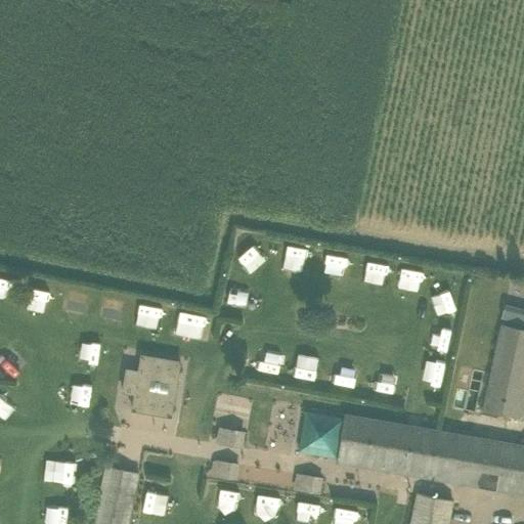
[(341,277),(344,256),(324,253),(321,274),(341,277)]
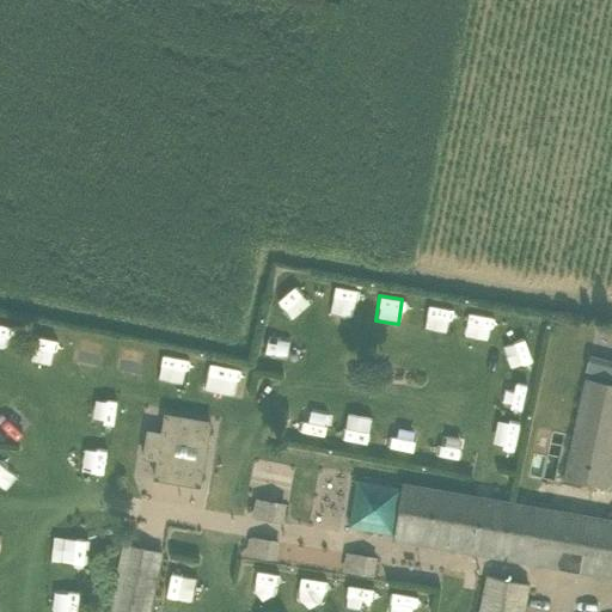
[(418,337),(442,343),(451,310),(427,304),(418,337)]
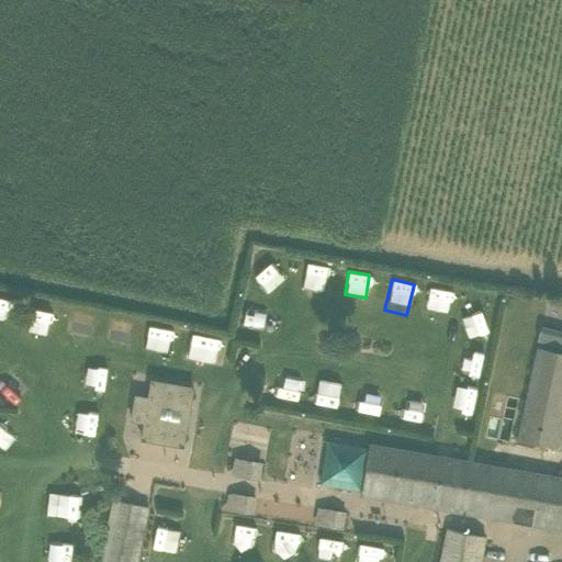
[(434,287),(426,318),(448,324),(456,291),(434,287)]
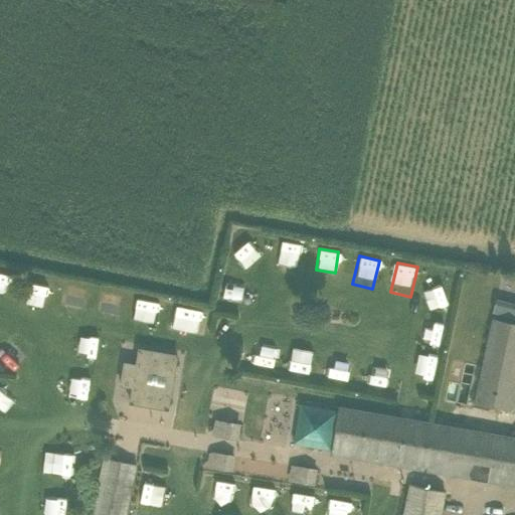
[(444,288),(426,292),(431,307),(448,303),(444,288)]
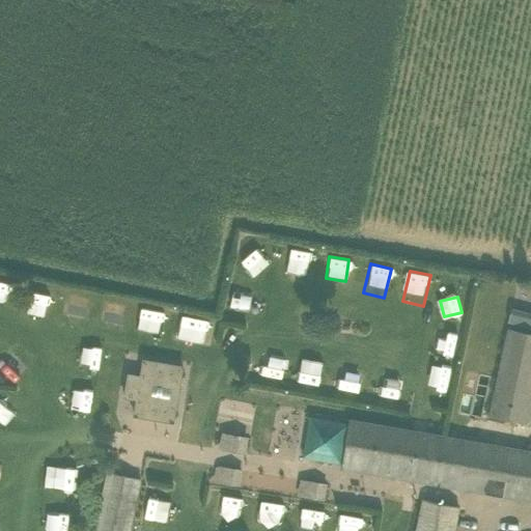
[(67,312),(85,316),(88,303),(71,299),(67,312)]
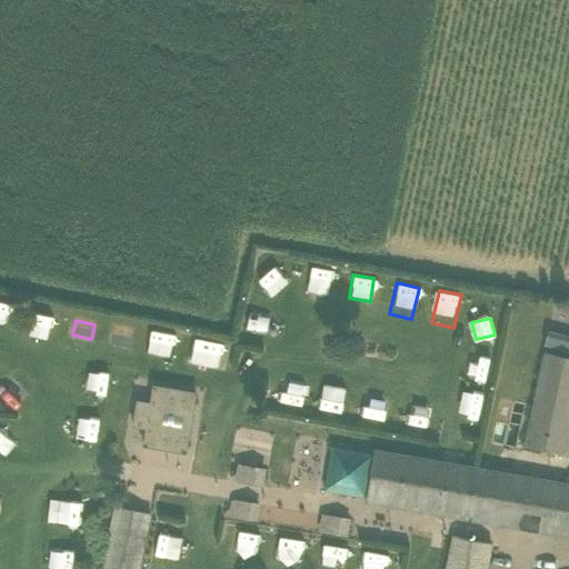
[(111,348),(132,350),(135,327),(113,325),(111,348)]
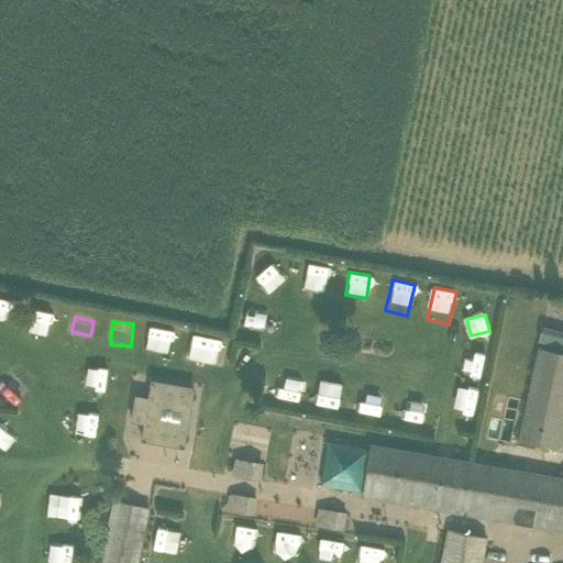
[(169,353),(174,329),(151,324),(145,348),(169,353)]
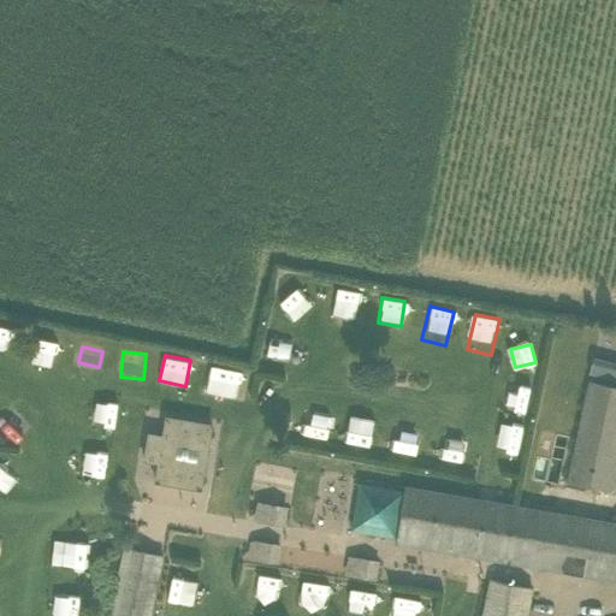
[(205,391),(236,397),(241,369),(209,363),(205,391)]
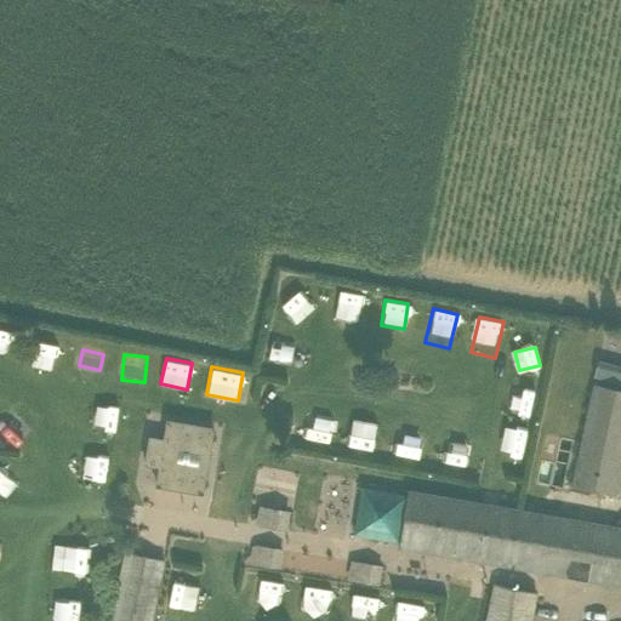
[(570,486),(591,490),(615,496),(617,488),(620,488),(620,483),(620,389),(593,383),(570,486)]
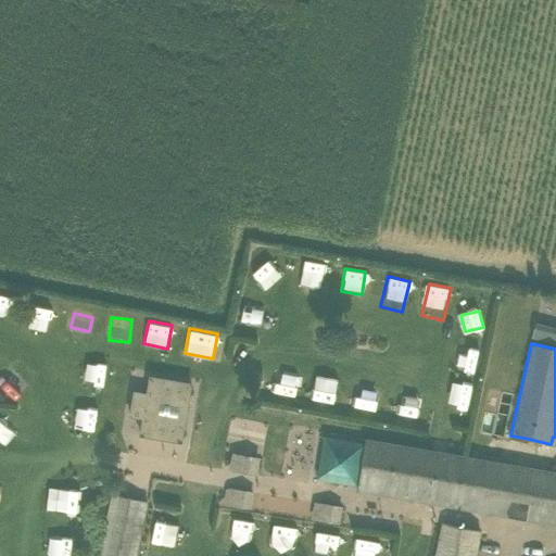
[(0,379),(0,381),(12,395),(35,375),(22,359),(0,379)]
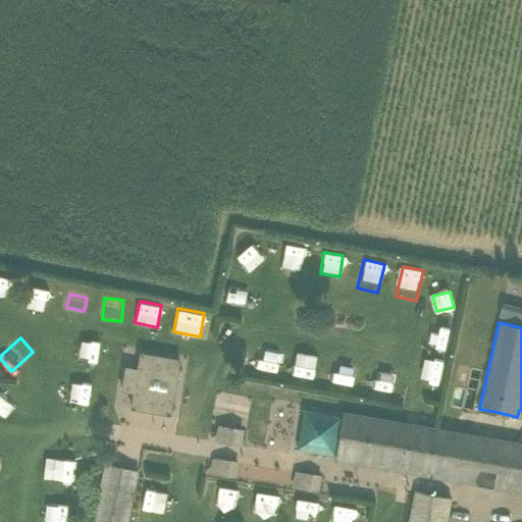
[(75,338),(74,353),(96,355),(98,341),(75,338)]
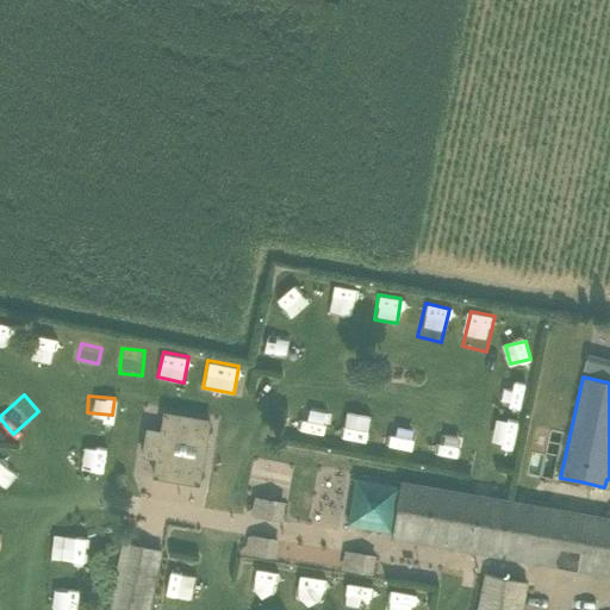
[(302,429),(322,431),(324,406),(304,404),(302,429)]
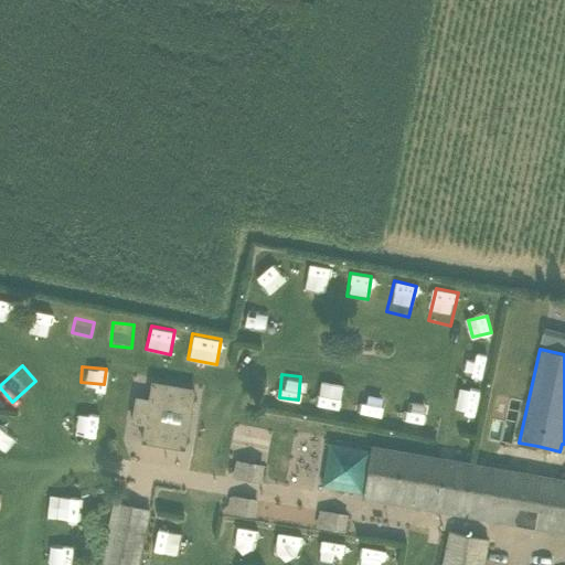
[(326,376),(324,406),(343,406),(344,377),(326,376)]
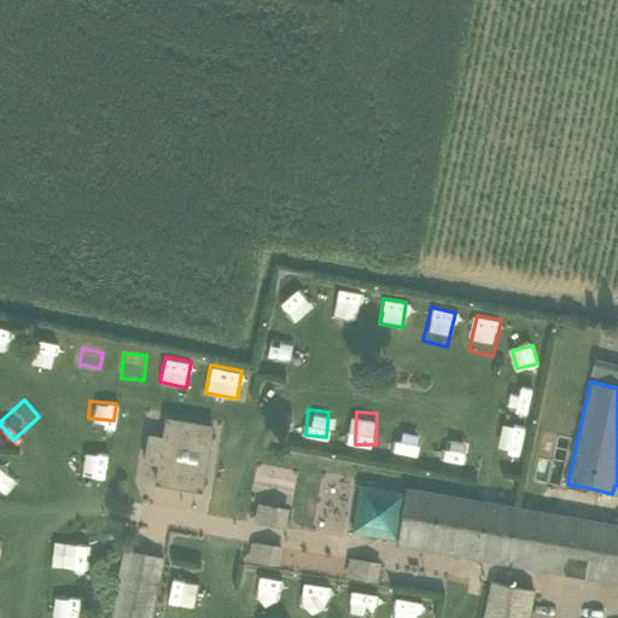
[(161,461),(157,484),(202,491),(213,425),(167,418),(164,435),(150,432),(146,459),(161,461)]
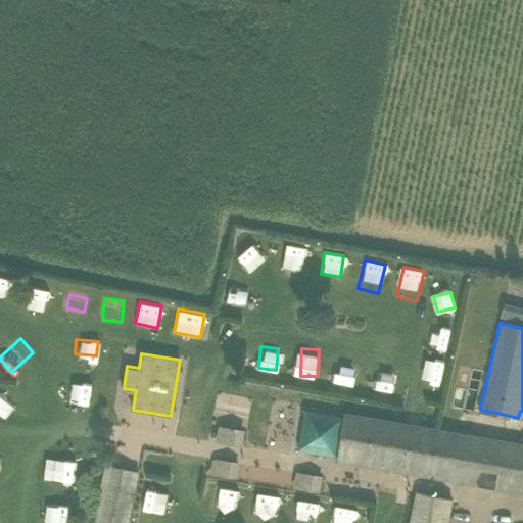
[(427,363),(418,380),(434,388),(442,370),(427,363)]
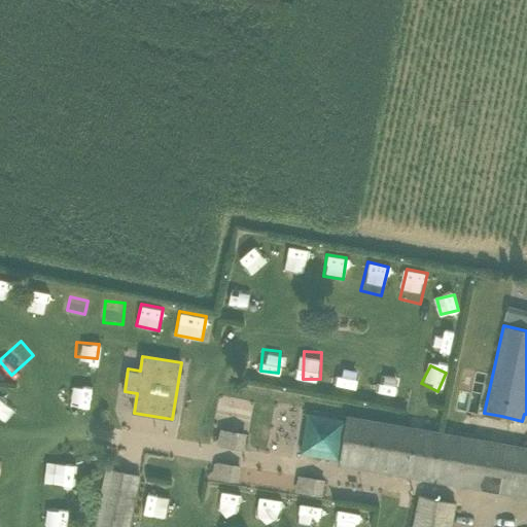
[(396,395),(400,379),(382,374),(378,390),(396,395)]
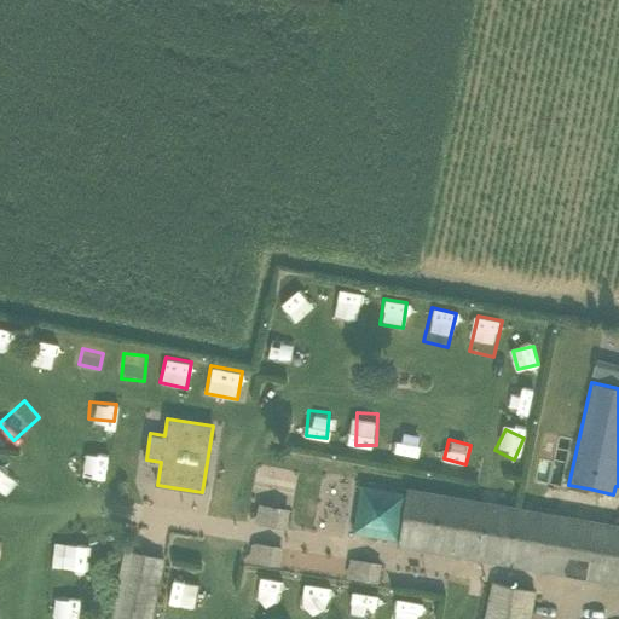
[(106,474),(108,455),(77,452),(76,470),(106,474)]
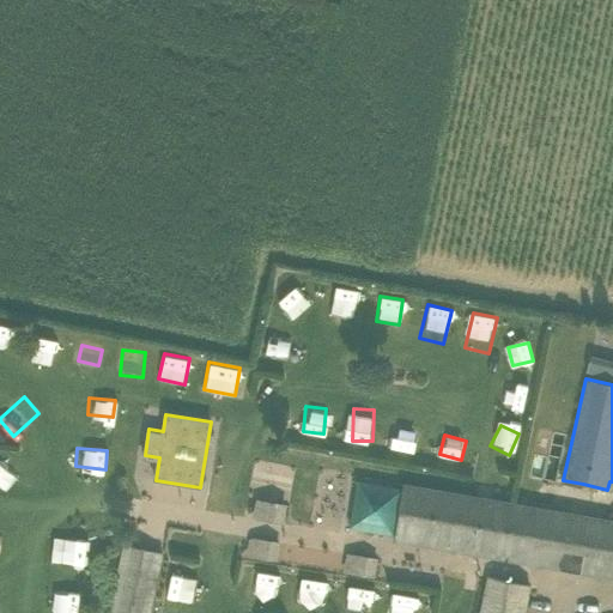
[(0,485),(10,493),(23,478),(1,459),(0,460),(0,485)]
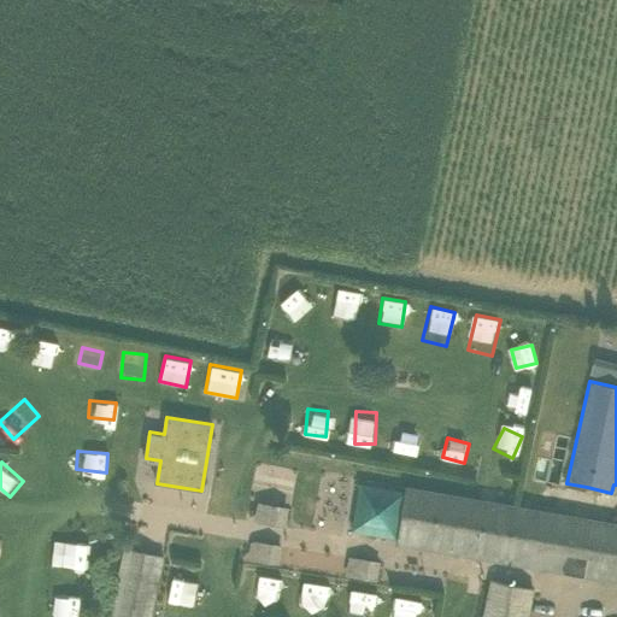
[(616,522),(406,486),(397,544),(564,573),(585,575),(583,576),(616,582),(616,522)]
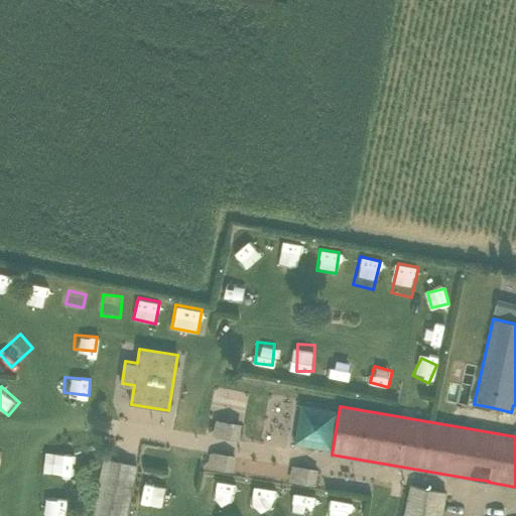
[(216,420),(213,436),(239,440),(242,425),(216,420)]
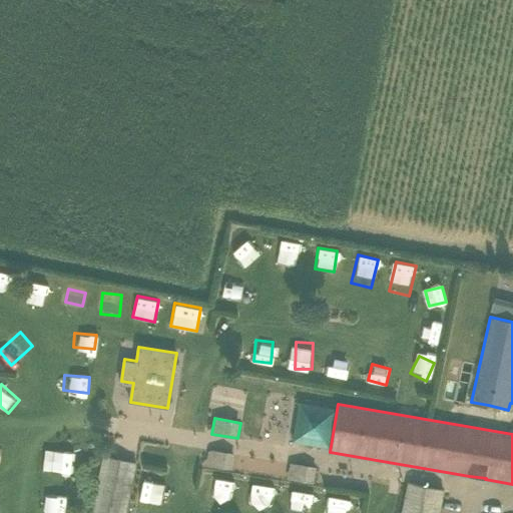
[(52,469),(71,471),(73,449),(54,447),(52,469)]
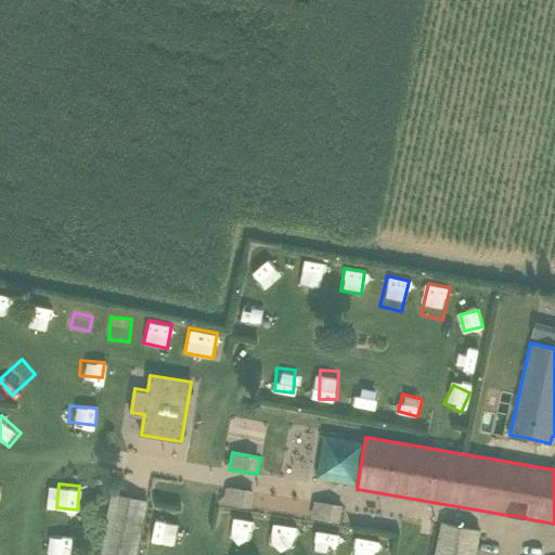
[(252,510),(255,491),(226,487),(223,504),(252,510)]
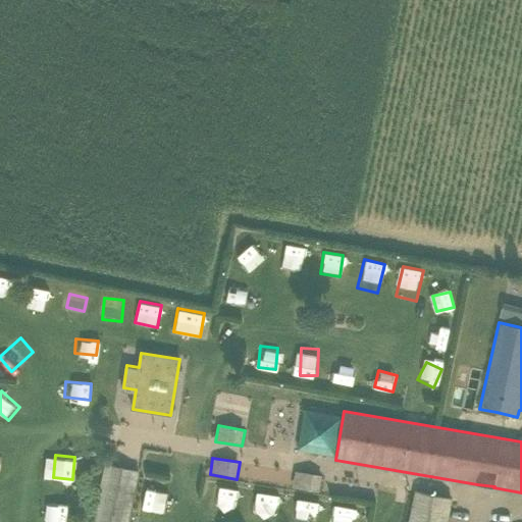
[(105,464),(92,521),(127,521),(139,471),(105,464)]
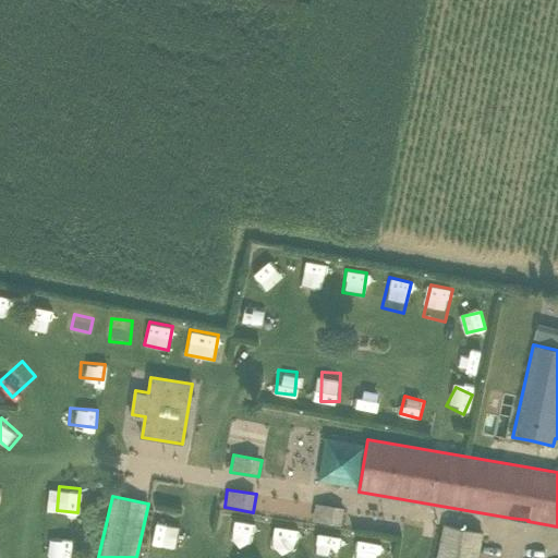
[(316,504),(313,522),(342,526),(344,508),(316,504)]
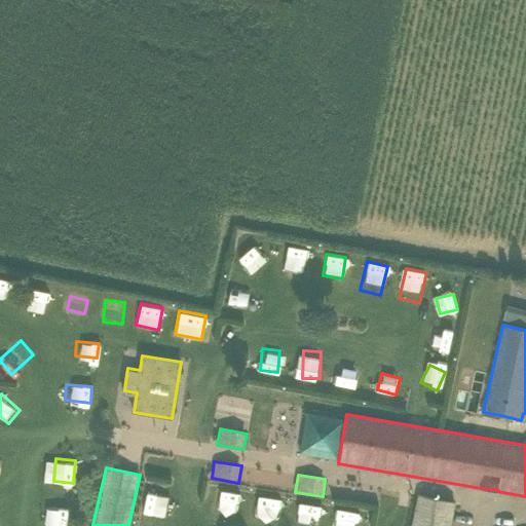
[(160,493),(147,492),(146,512),(170,514),(173,482),(161,481),(160,493)]
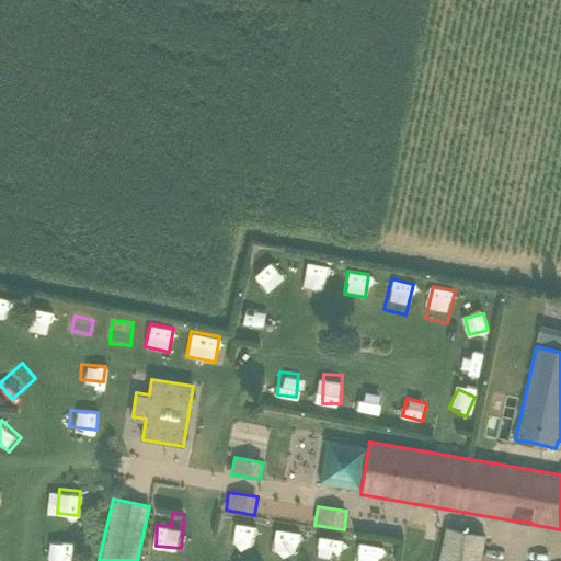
[(230,523),(226,556),(247,559),(251,526),(230,523)]
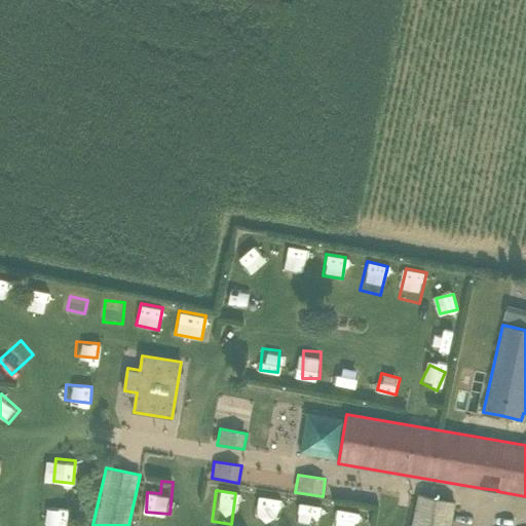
[(449,525),(454,501),(418,493),(411,525),(449,525)]
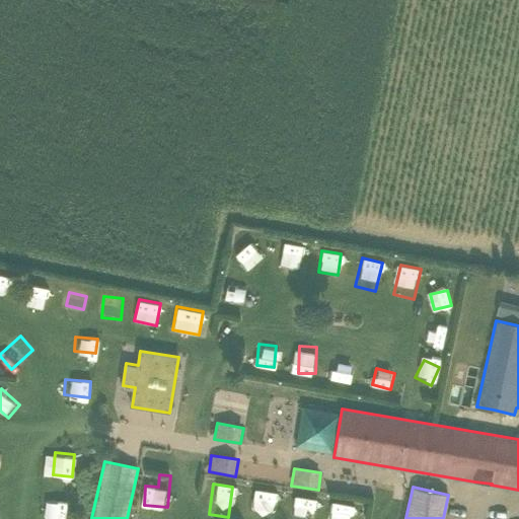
[(254,510),(274,513),(278,493),(258,489),(254,510)]
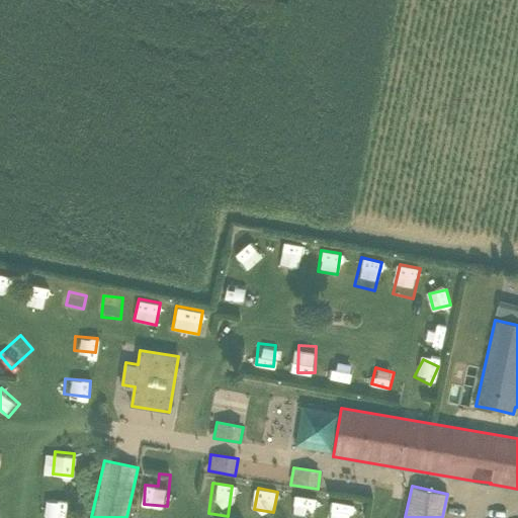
[(290,513),(310,517),(311,517),(315,500),(294,496),(290,513)]
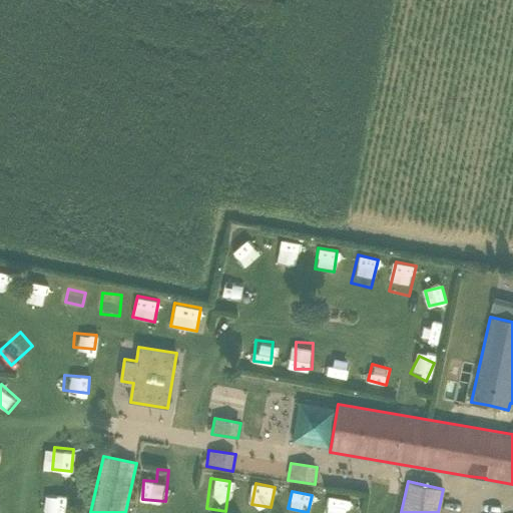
[(56,512),(65,512),(67,493),(39,492),(38,512),(56,512)]
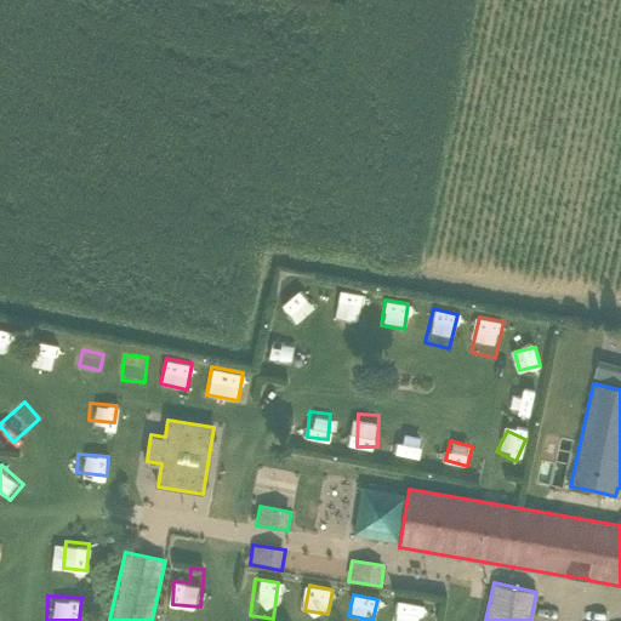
[(399,604),(396,620),(420,620),(422,607),(399,604)]
